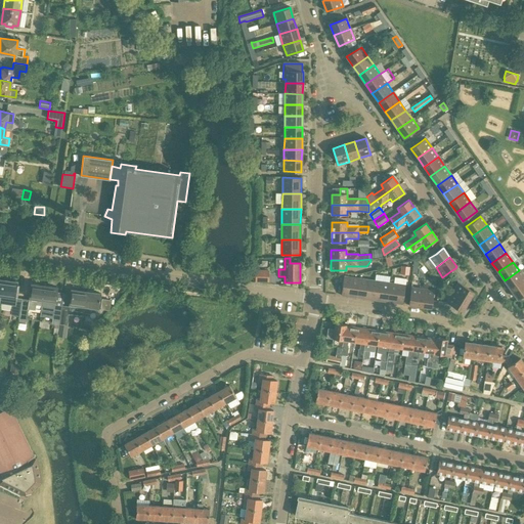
[(409,267),(401,266),(400,273),(407,274),(408,274),(409,267)]
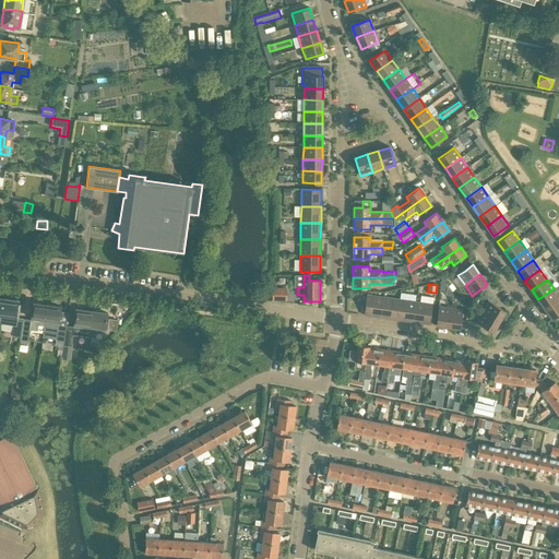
[(486,286),(480,289),(489,302),(495,305),(497,301),(486,286)]
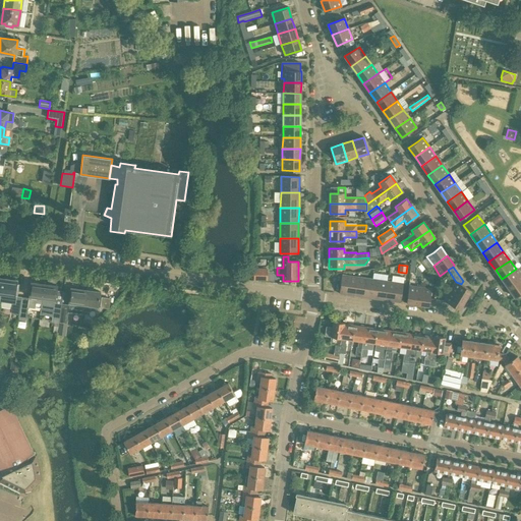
[(520,276),(516,269),(502,279),(508,288),(520,279),(520,276)]
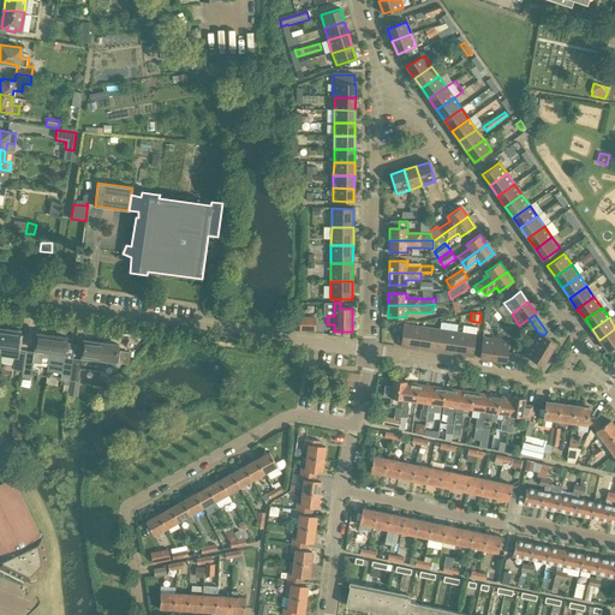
[(418,350),(422,327),(404,324),(400,347),(418,350)]
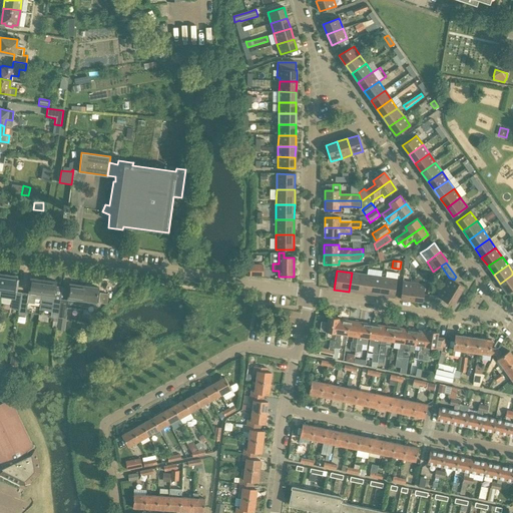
[(367,275),(352,273),(349,292),(364,294),(367,275)]
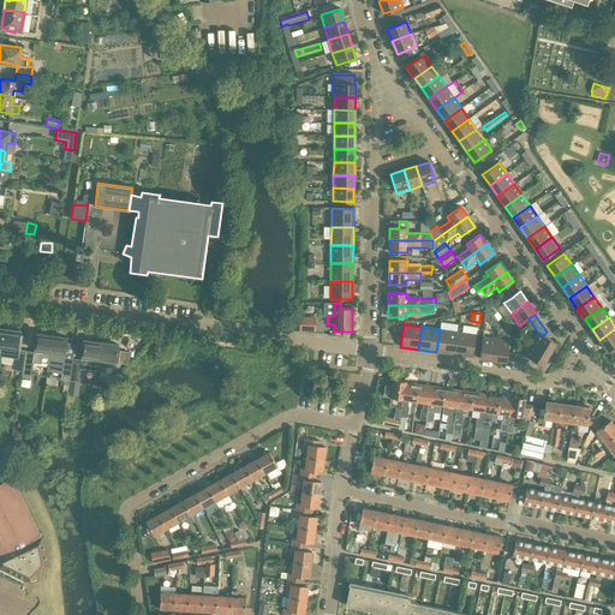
[(0,346),(0,356),(16,359),(18,359),(19,351),(22,335),(19,335),(21,332),(3,329),(0,346)]
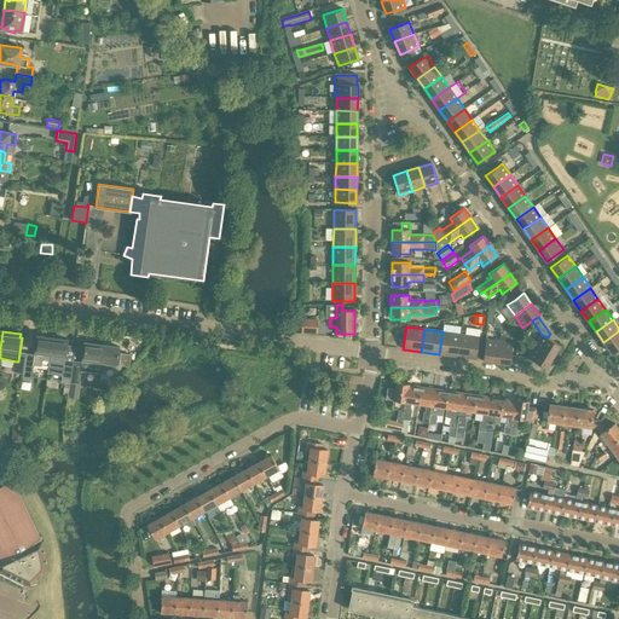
[(461,335),(443,331),(439,354),(457,357),(461,335)]
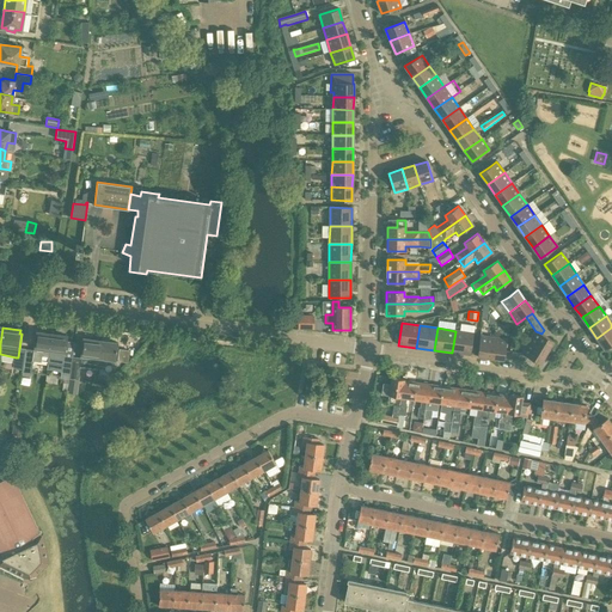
[(611,343),(611,328),(597,338),(605,349),(611,343)]
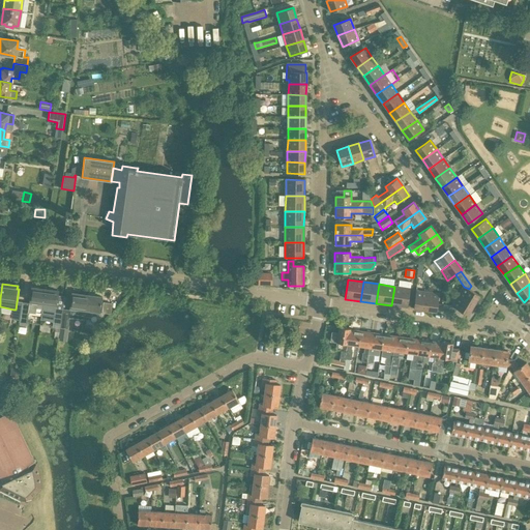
[(410,289),(394,287),(391,305),(407,307),(410,289)]
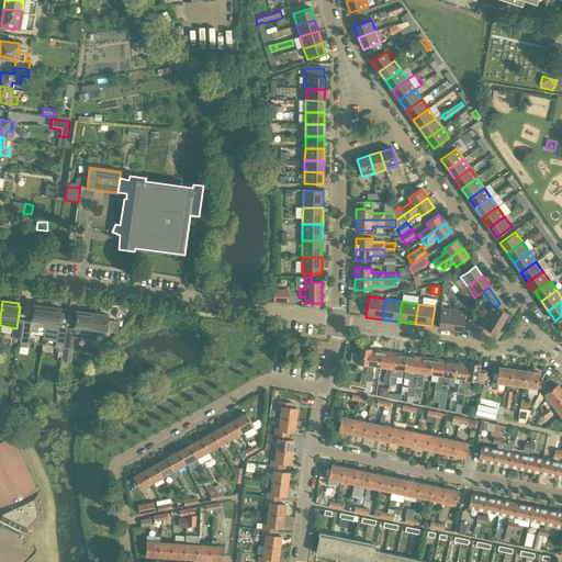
[(497,306),(492,304),(485,314),(502,324),(508,313),(497,306)]
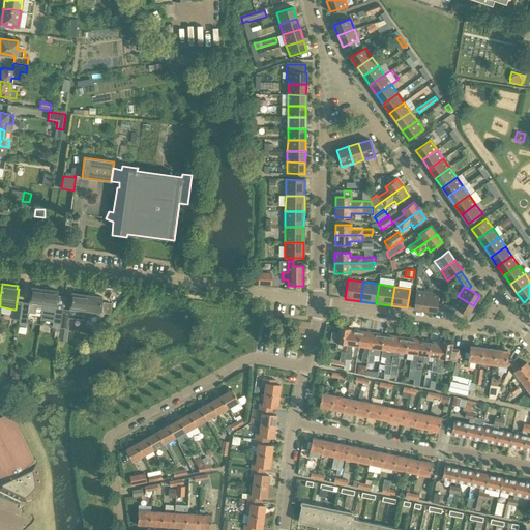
[(31,288),(29,304),(28,313),(35,314),(36,308),(41,308),(45,290),(31,288)]
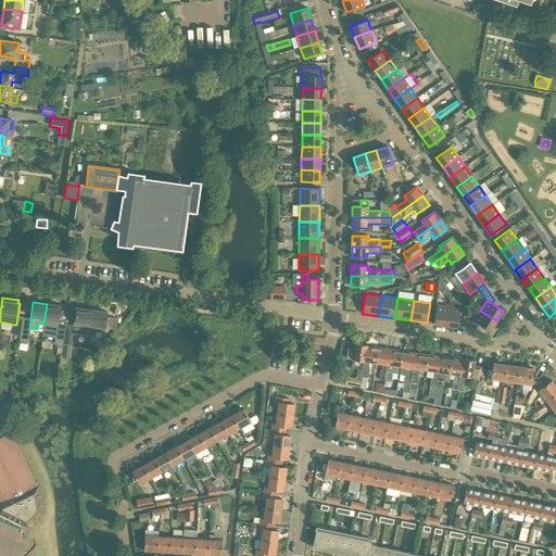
[(43,329),(58,331),(59,324),(61,305),(47,304),(43,324),(43,329)]
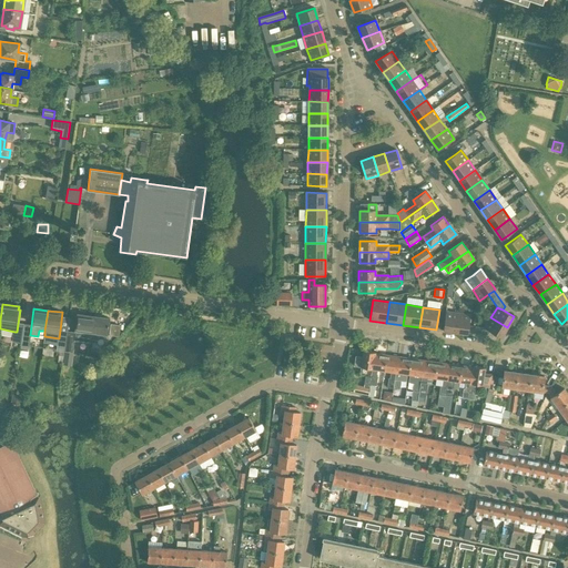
[(455,332),(457,314),(445,312),(443,331),(455,332)]
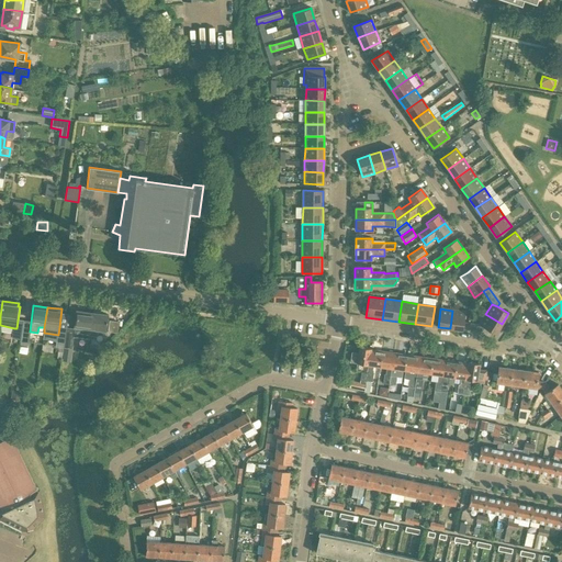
[(89,336),(92,313),(78,311),(76,311),(74,326),(81,327),(80,338),(88,339),(89,336)]
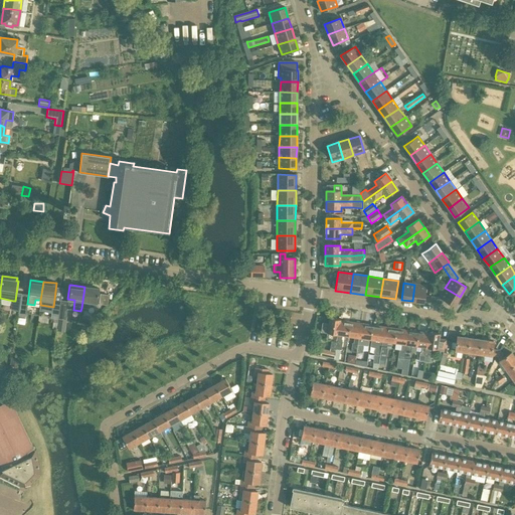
[(414,285),(412,301),(423,303),(424,301),(424,295),(426,286),(414,285)]
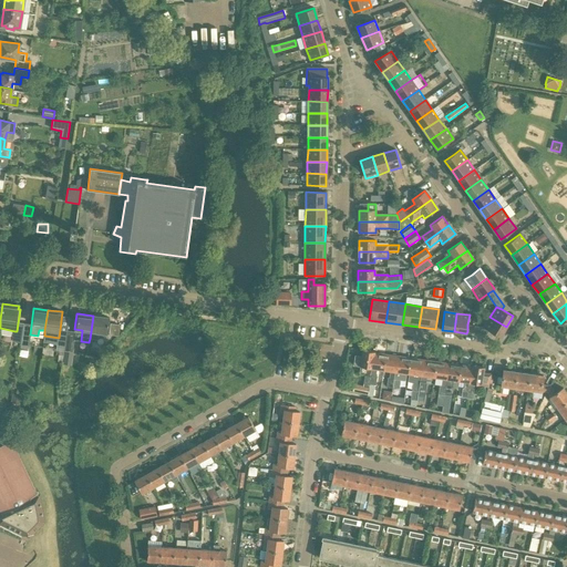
[(110,318),(93,316),(90,339),(98,340),(99,332),(107,334),(110,318)]
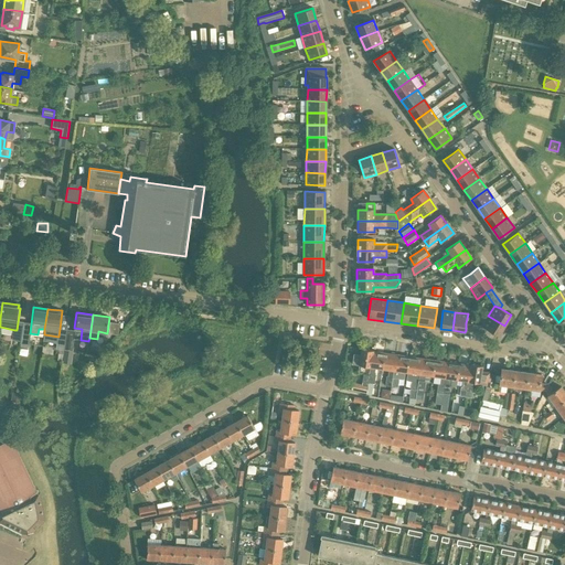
[(488,316),(481,326),(487,329),(498,337),(504,326),(488,316)]
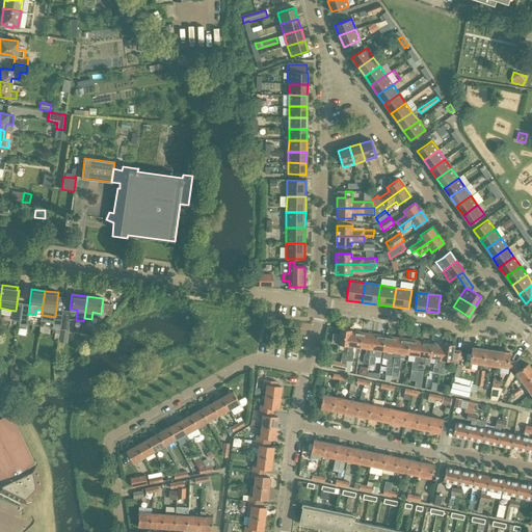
[(12,317),(20,318),(22,304),(17,303),(16,311),(14,311),(12,317)]
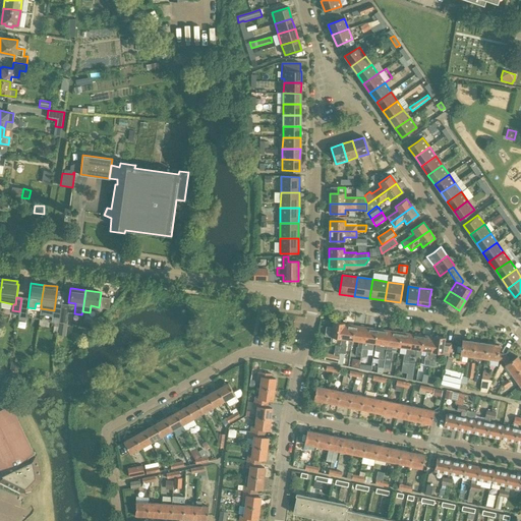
[(101,297),(100,307),(109,308),(110,298),(101,297)]
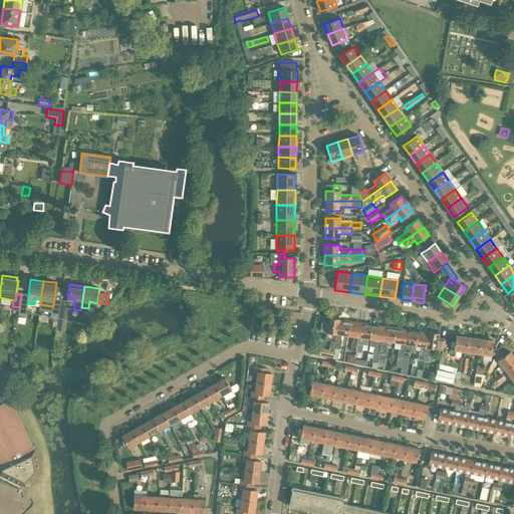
[(19,307),(19,312),(26,314),(27,303),(28,295),(21,294),(19,307)]
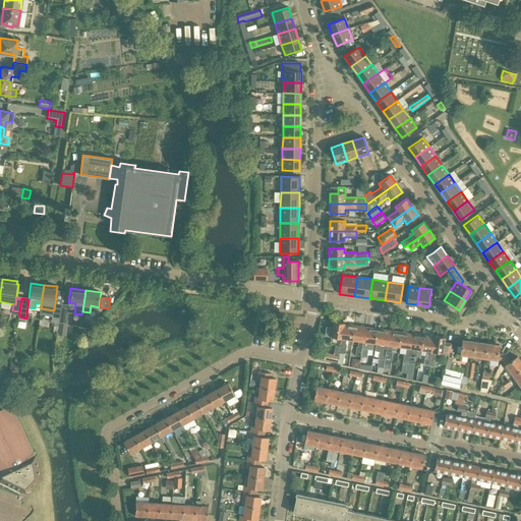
[(429,298),(429,304),(447,307),(449,303),(444,300),(429,298)]
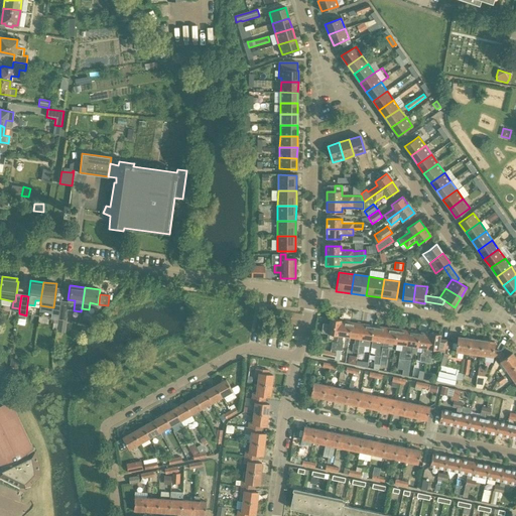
[(51,317),(59,318),(61,301),(54,300),(53,307),(51,317)]
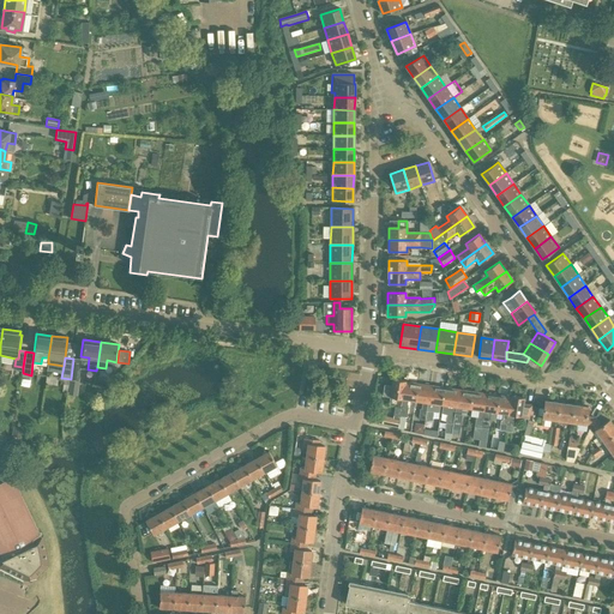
[(73,359),(71,379),(78,380),(82,360),(73,359)]
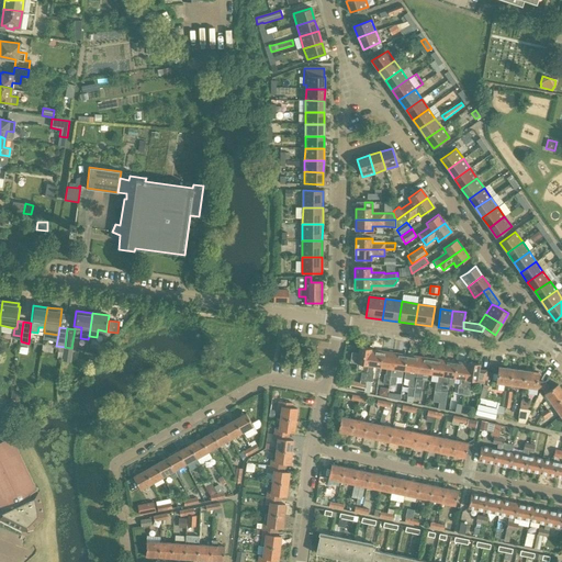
[(70,362),(72,348),(71,348),(65,347),(63,361),(70,362)]
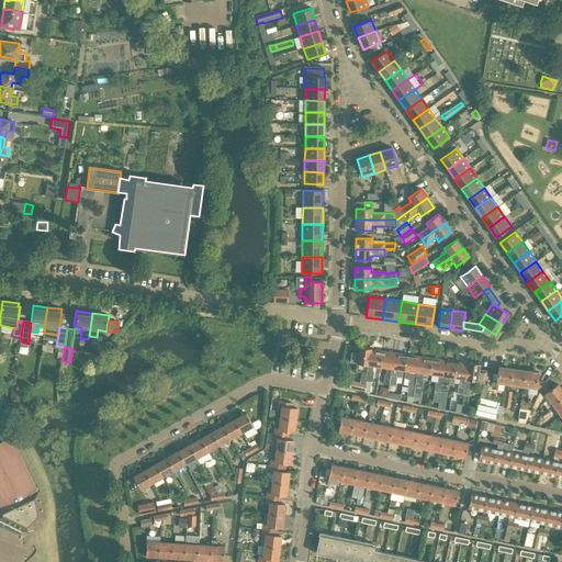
[(356,371),(361,372),(360,381),(347,379),(346,386),(364,390),(366,382),(371,349),(359,348),(358,353),(351,353),(350,363),(357,364),(356,371)]
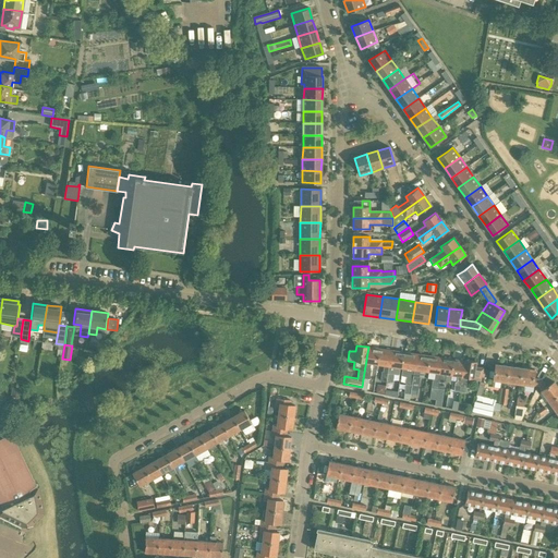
[(368,347),(363,379),(370,380),(371,371),(370,370),(371,363),(377,364),(379,349),(368,347)]
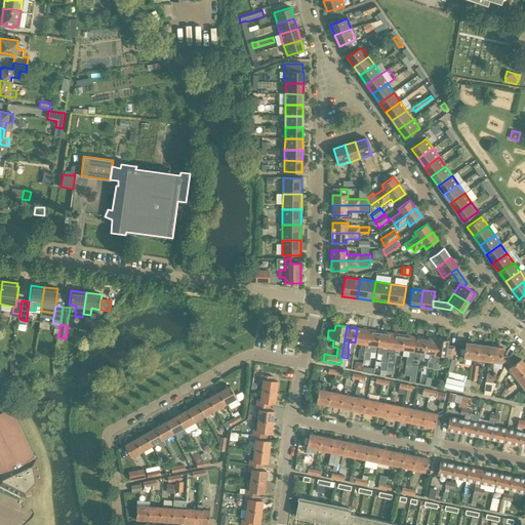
[(368,329),(357,328),(355,342),(361,344),(360,350),(359,350),(357,358),(363,359),(368,329)]
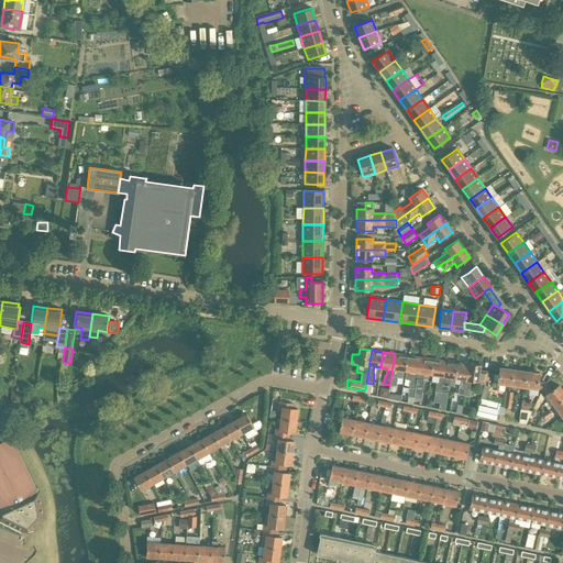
[(395,353),(389,385),(389,390),(395,392),(395,386),(396,386),(397,377),(403,378),(404,371),(406,371),(408,355),(395,353)]
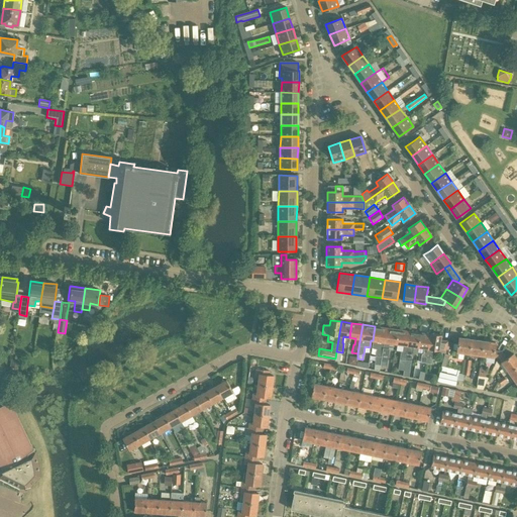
[(375,326),(373,340),(372,345),(377,346),(376,356),(375,365),(380,366),(386,327),(375,326)]
